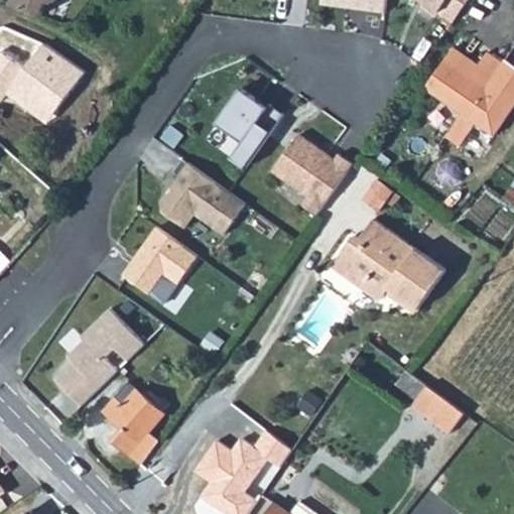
[(10,0),(8,7),(38,19),(44,4),(50,6),(54,0),(10,0)]
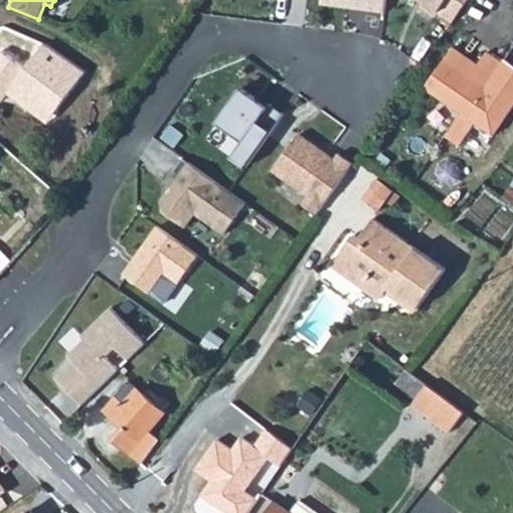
[(382,0),(318,0),(318,3),(381,12),(382,0)]
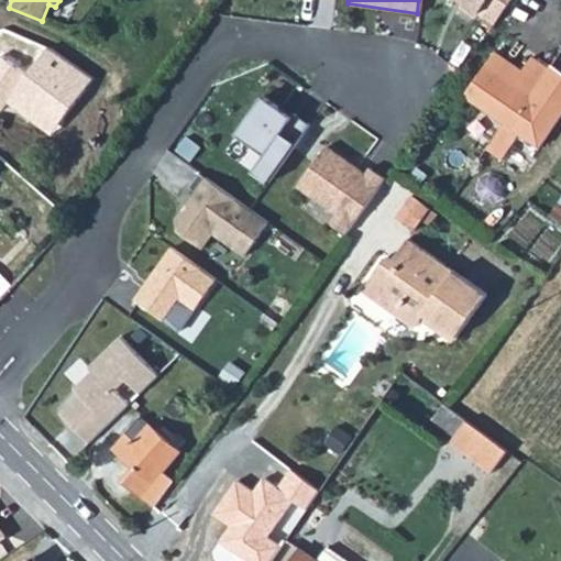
[(513,0),(458,0),(462,2),(459,7),(490,32),(513,0)]
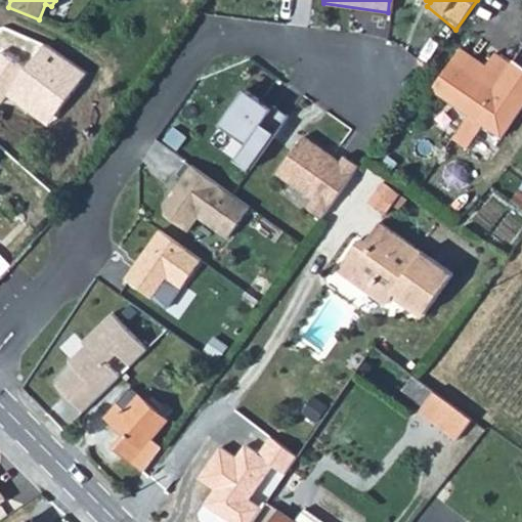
[(490,55),(481,67),(458,50),(428,91),(446,103),(430,128),(446,139),(463,115),(497,139),(521,104),(521,70),(511,62),(508,67),(490,55)]
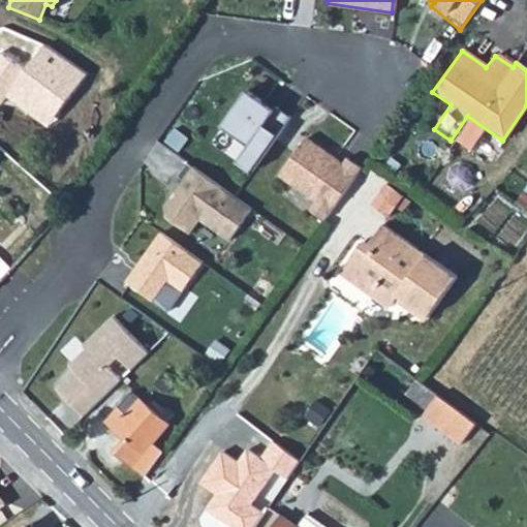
[(0,104),(24,73),(0,56),(0,104)]
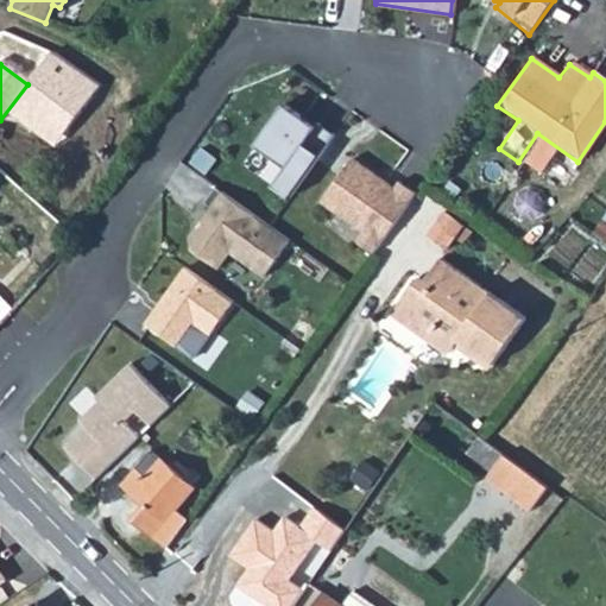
[(313,125),(281,102),(252,144),(284,166),(271,184),(286,196),(332,133),(315,122),(313,125)]
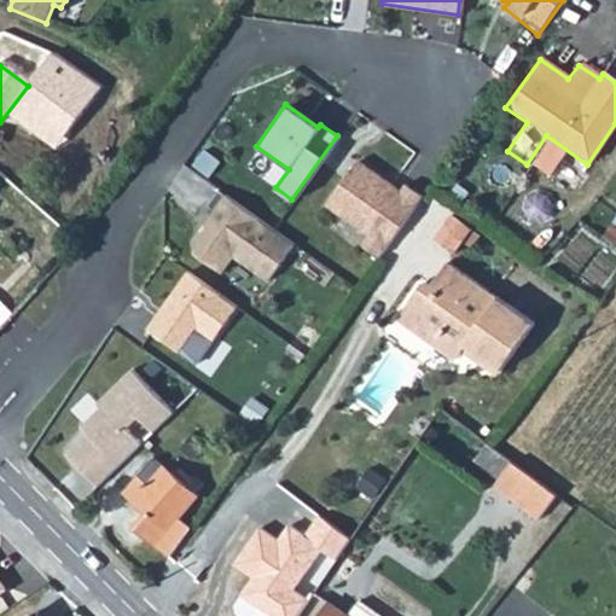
[(399,191),(355,161),(324,205),(366,234),(359,244),(377,257),(420,196),(404,184),(399,191)]
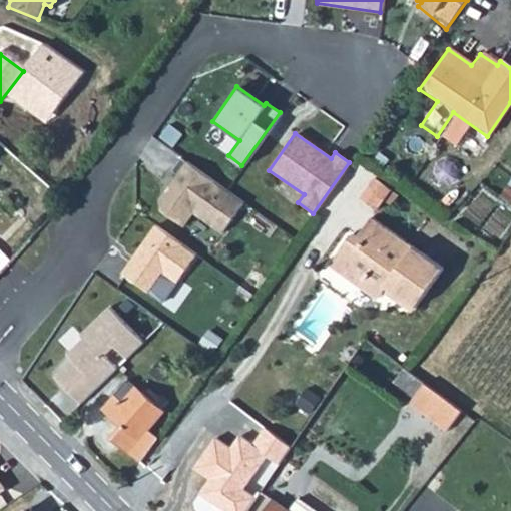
[(180,158),(170,171),(175,175),(158,200),(159,210),(182,226),(192,213),(220,233),(242,202),(180,158)]
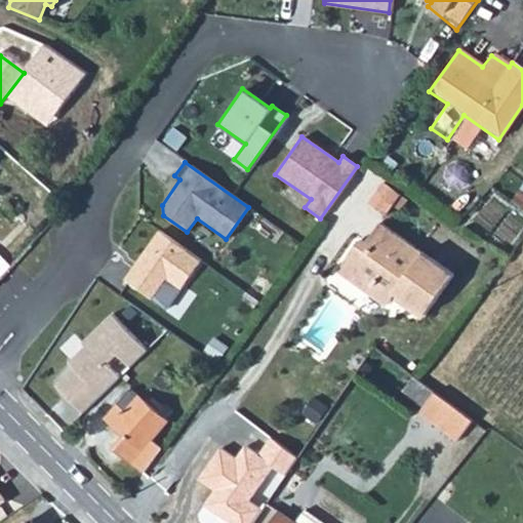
[(366,204),(383,216),(398,196),(381,184),(366,204)]
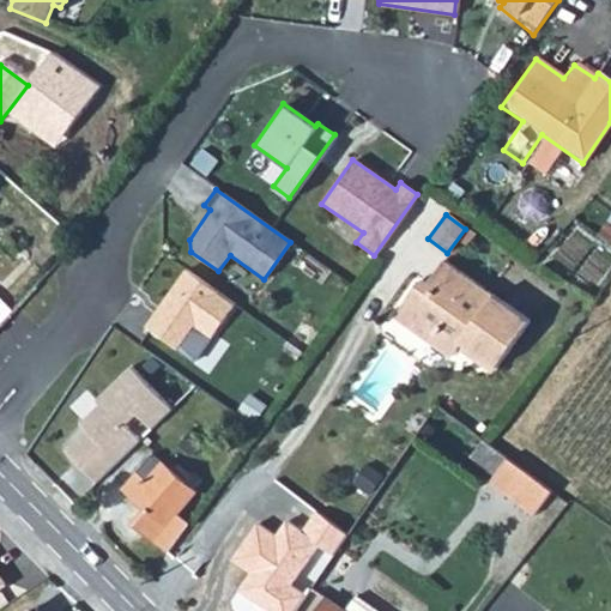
[(417,282),(393,316),(449,356),(458,345),(494,369),(527,322),(441,261),(423,285),(417,282)]
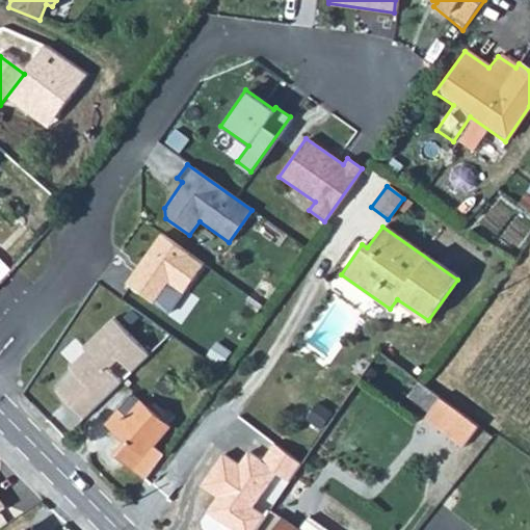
[(202,264),(159,234),(125,284),(152,302),(166,282),(182,293),(202,264)]
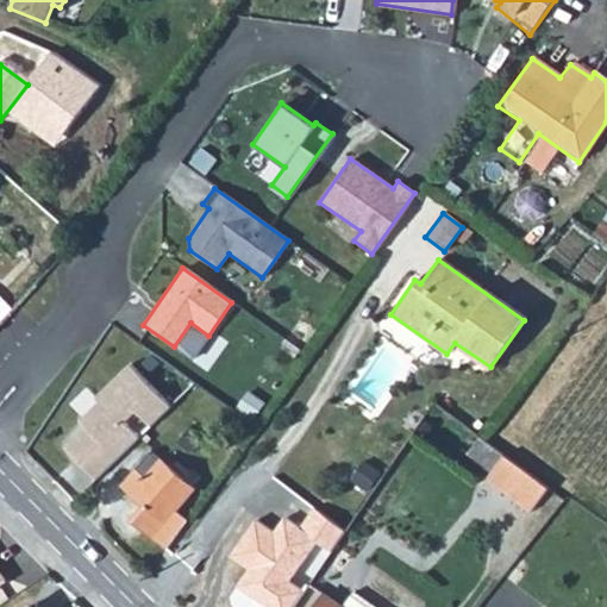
[(64,448),(94,482),(167,412),(130,368),(95,406),(98,407),(79,424),(85,431),(64,448)]
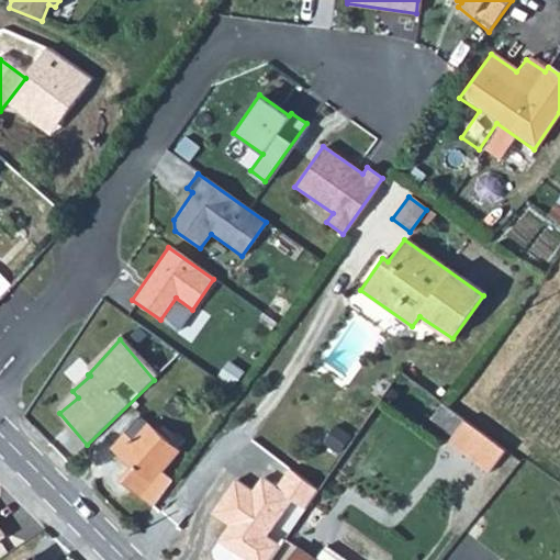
[(486,439),(439,404),(428,420),(450,437),(446,443),(471,462),(486,439)]
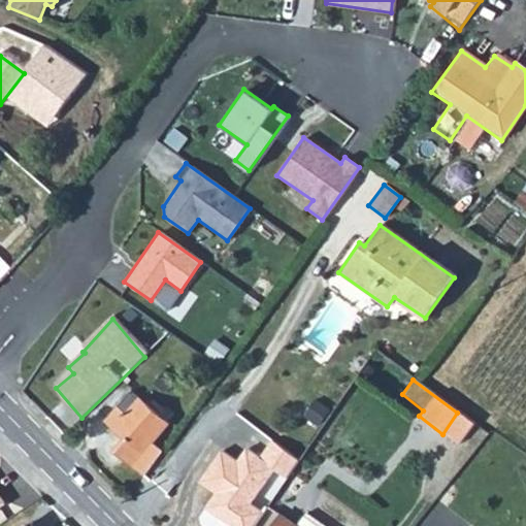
[(127,393),(102,422),(140,453),(164,427),(127,393)]
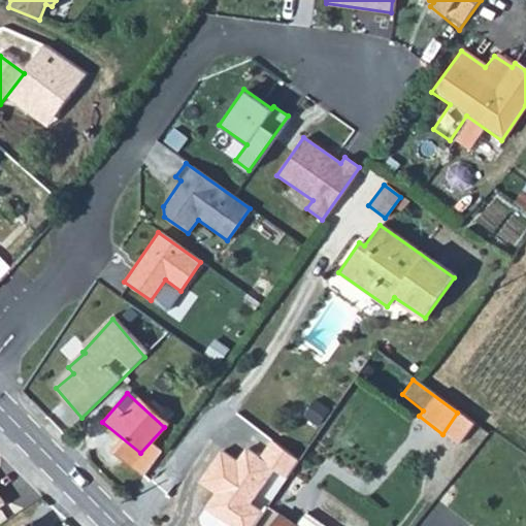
[(457,413),(442,434),(458,446),(473,425),(457,413)]
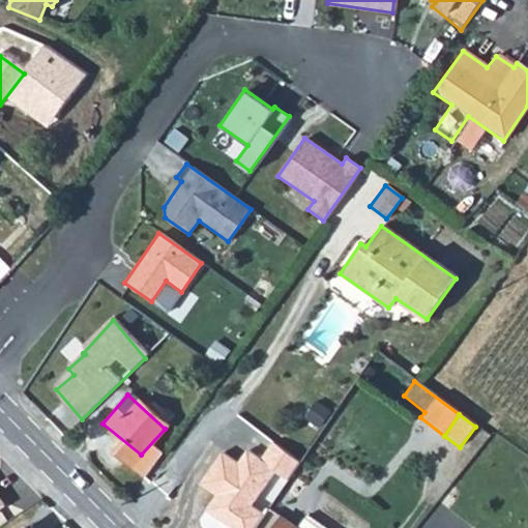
[(320,527),(303,517),(296,527),(291,527),(280,520),(273,527),(320,527)]
